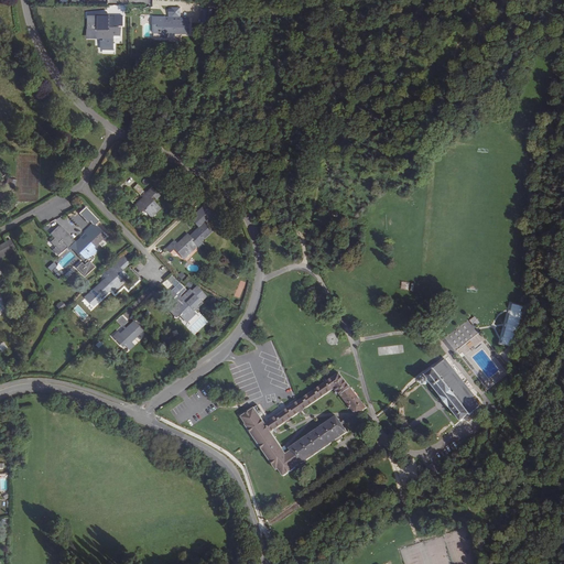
[(180,17),(180,8),(172,8),(172,9),(170,9),(170,14),(172,14),(172,17),(180,17)]
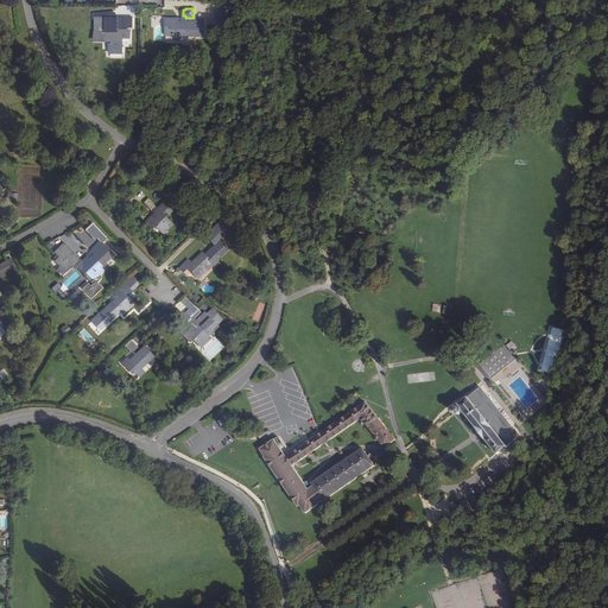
[(122,17),(118,17),(118,32),(105,32),(105,18),(94,17),(94,39),(108,39),(108,44),(111,44),(111,52),(122,54),(122,46),(121,46),(121,38),(131,38),(131,30),(122,30),(122,29),(122,17)]
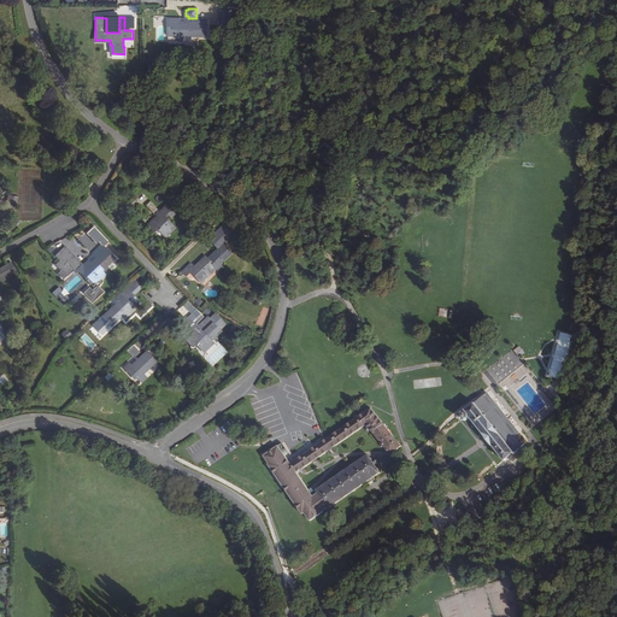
[(181,19),(175,19),(174,33),(177,33),(177,40),(183,40),(183,36),(206,36),(206,23),(188,23),(188,25),(186,25),(186,22),(181,22),(181,19)]
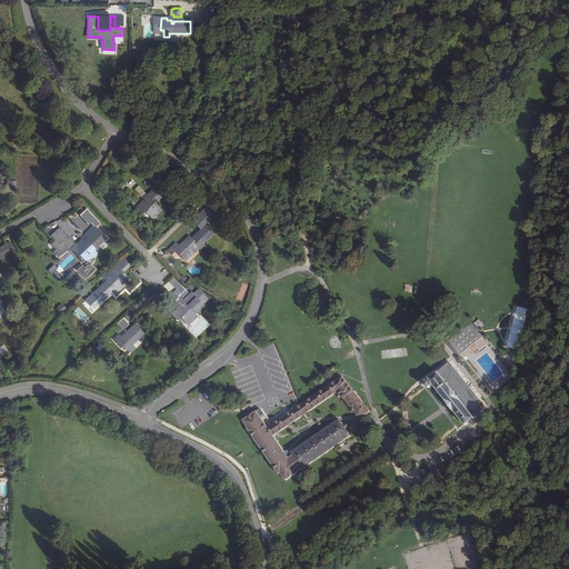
[(218,93),(216,90),(212,93),(226,109),(237,99),(226,87),(218,93)]
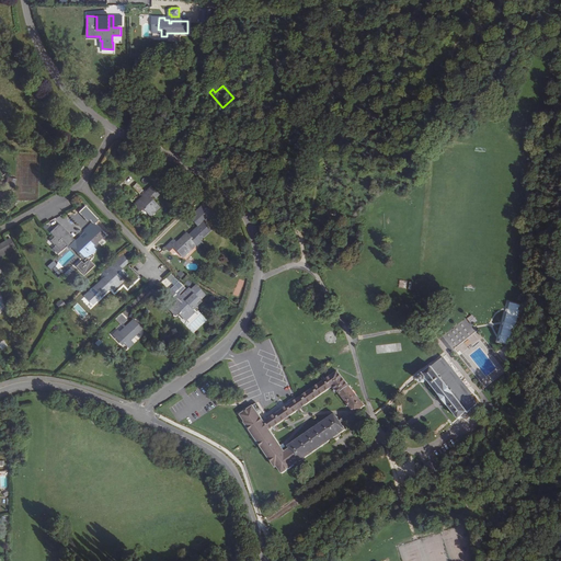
[(136,183),(133,186),(145,199),(142,202),(140,199),(134,205),(139,209),(141,207),(145,210),(146,209),(151,215),(160,207),(156,203),(155,205),(149,199),(151,197),(152,199),(155,197),(155,198),(159,195),(152,187),(145,194),(144,192),(136,183)]
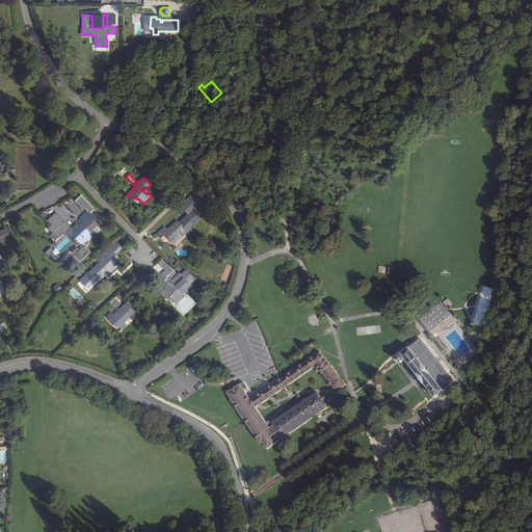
[(198,218),(191,210),(200,202),(192,193),(183,203),(184,204),(181,207),(187,214),(183,218),(185,220),(183,222),(181,220),(179,222),(182,225),(181,227),(186,232),(188,234),(191,231),(188,227),(191,223),(191,224),(198,218)]
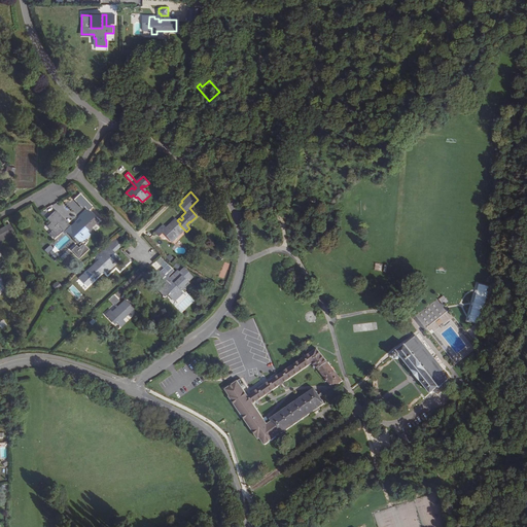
[(71,229),(79,237),(84,242),(82,244),(81,242),(76,247),(82,254),(93,246),(85,239),(90,235),(86,232),(98,220),(88,209),(79,217),(83,221),(78,225),(75,222),(74,223),(70,227),(71,229)]
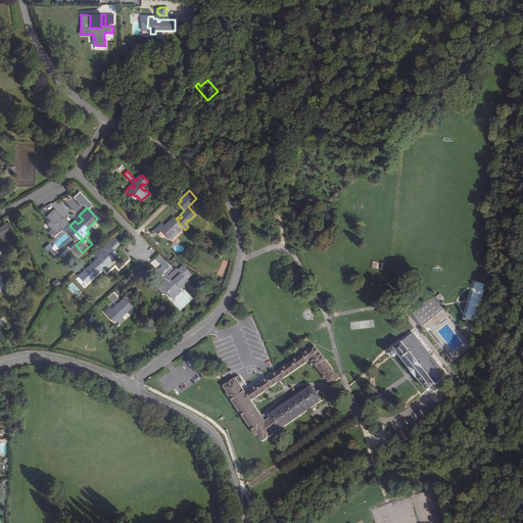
[(178,223),(179,222),(176,219),(174,217),(163,226),(161,224),(154,230),(157,234),(160,231),(168,237),(175,231),(174,229),(176,227),(180,231),(183,228),(178,223)]
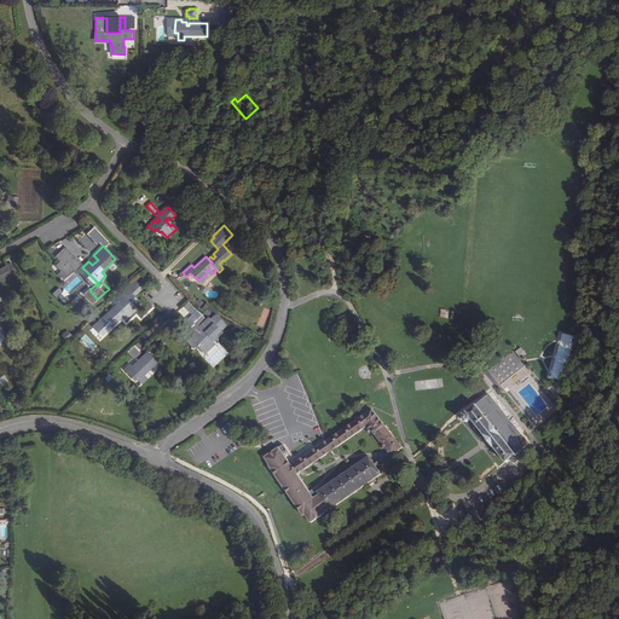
[(0,284),(15,276),(7,265),(0,267),(0,284)]
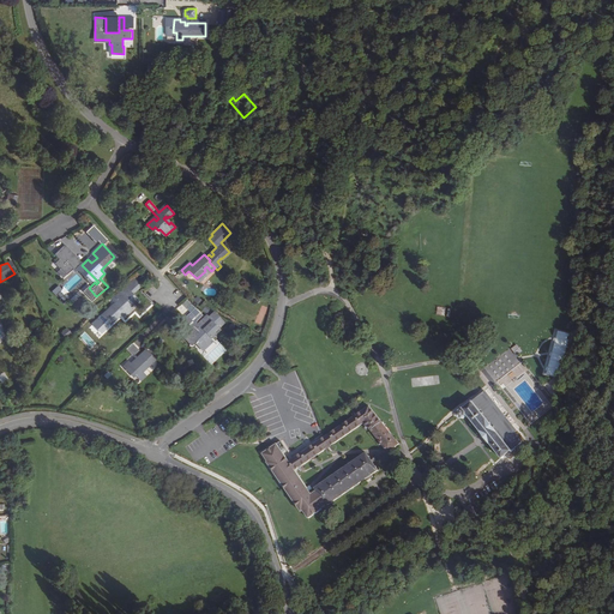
[(73,295),(92,276),(83,266),(64,284),(73,295)]
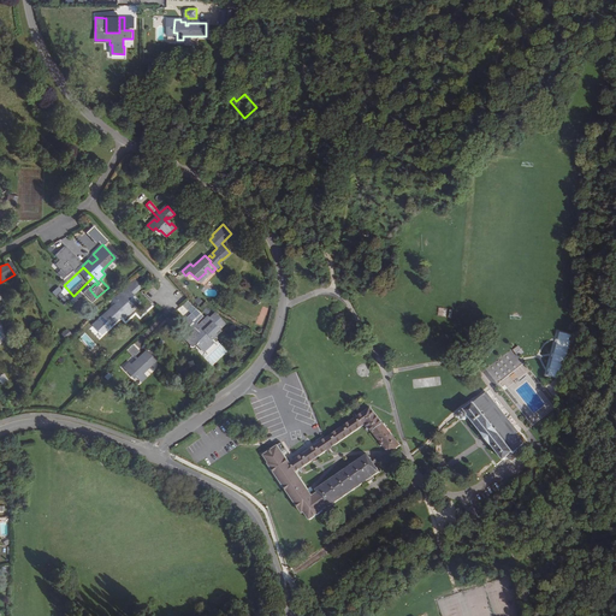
[(113,311),(111,308),(101,317),(110,326),(119,318),(118,315),(119,313),(124,318),(131,311),(130,309),(134,306),(135,308),(140,303),(132,294),(131,294),(135,290),(135,291),(140,286),(135,280),(122,292),(113,300),(116,303),(113,306),(116,308),(113,311)]
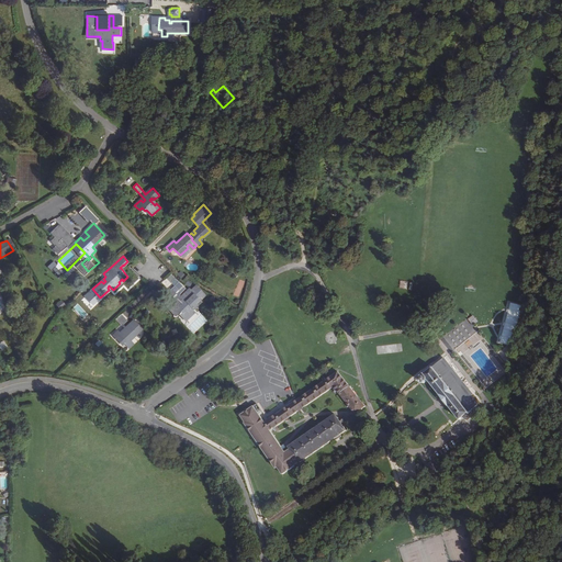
[(59,263),(52,269),(55,273),(63,267),(59,263)]
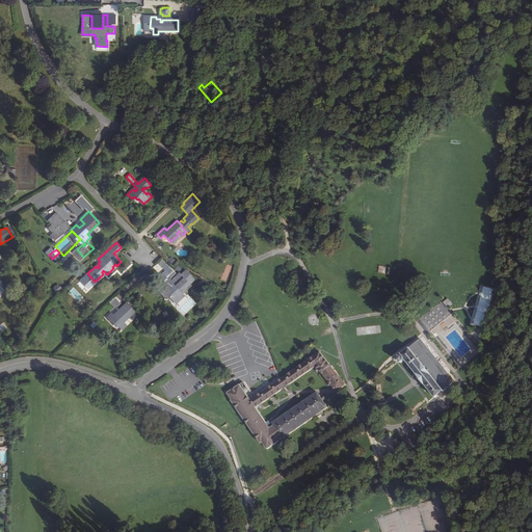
[(160,273),(167,264),(160,259),(154,268),(160,273)]
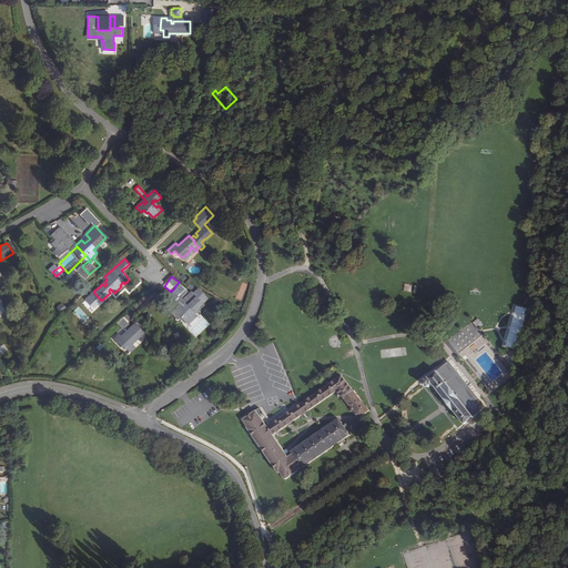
[(175,288),(169,295),(181,307),(178,310),(176,307),(171,313),(174,316),(178,314),(180,316),(181,316),(189,323),(196,315),(194,313),(203,304),(201,302),(206,297),(198,288),(192,293),(191,292),(182,300),(181,298),(181,294),(175,288)]
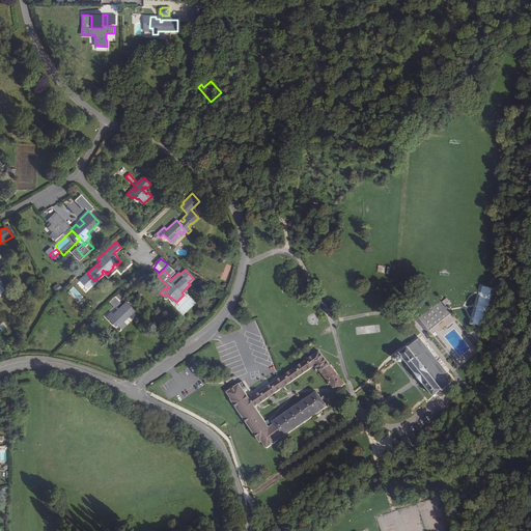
[(58,283),(53,288),(57,292),(62,287),(58,283)]
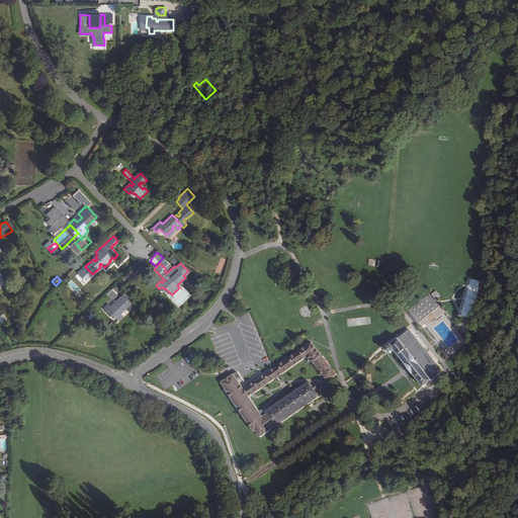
[(477,280),(468,310),(478,312),(487,283),(477,280)]
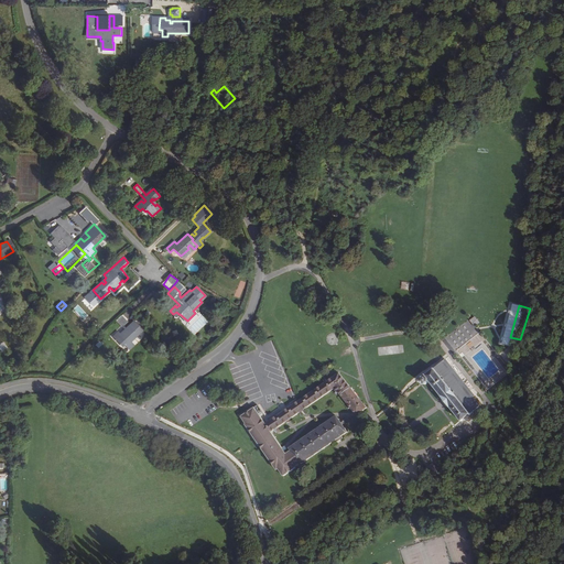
[(122,327),(128,322),(121,315),(116,321),(122,327)]
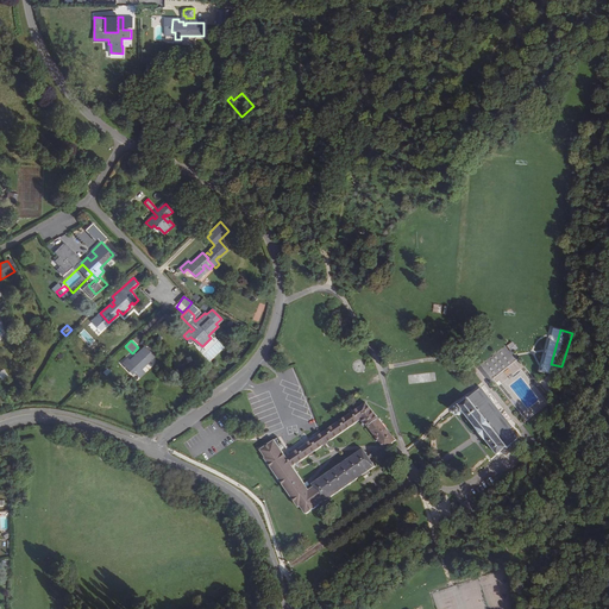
[(512,341),(506,346),(510,353),(518,349),(512,341)]
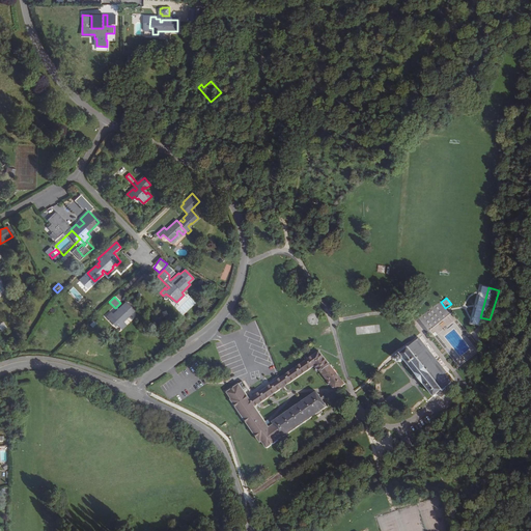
[(111,312),(106,316),(114,326),(116,324),(119,327),(121,329),(126,325),(123,322),(135,311),(126,302),(117,310),(119,313),(117,314),(115,312),(113,314),(111,312)]
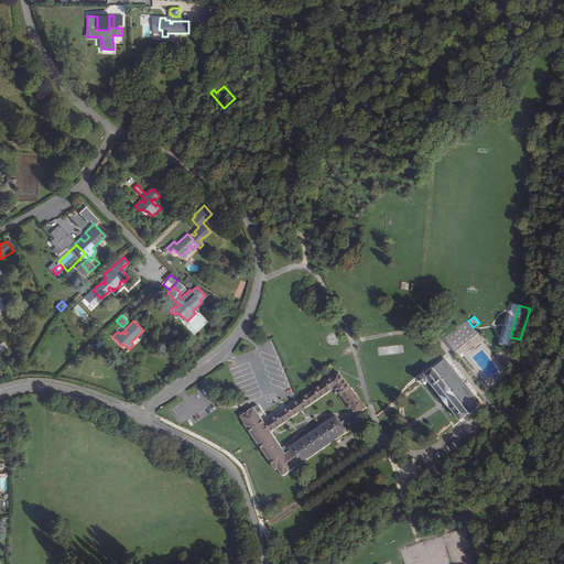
[(425,384),(429,382),(429,380),(462,421),(479,405),(473,397),(475,396),(446,359),(421,379),(421,382),(422,384),(425,384)]
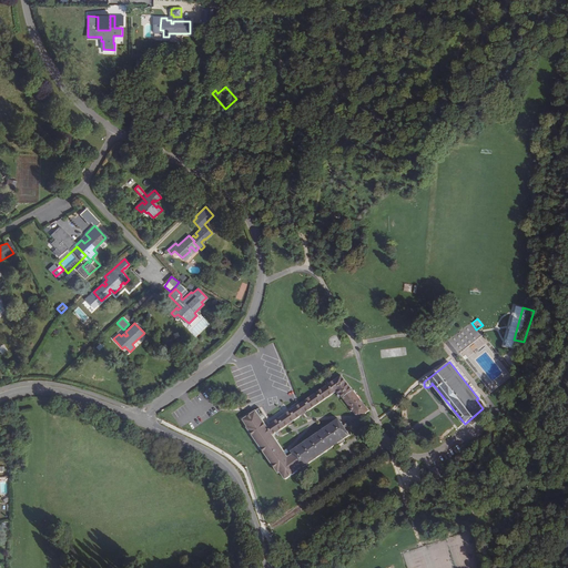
[(369,411),(342,375),(256,434),(282,470),(292,462),(273,435),(337,391),(359,419),(369,411)]
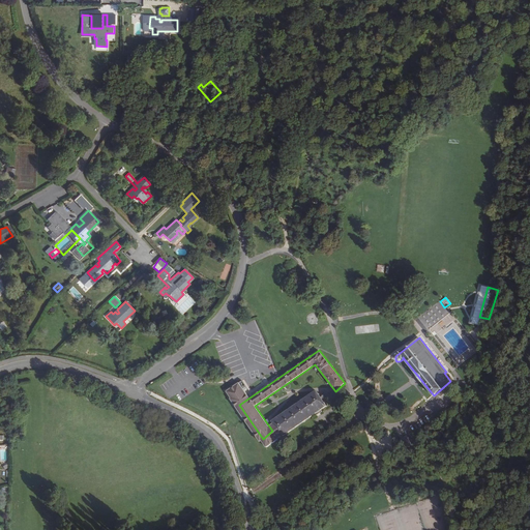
[(282,437),(315,413),(321,410),(326,406),(316,390),(272,421),(282,437)]
